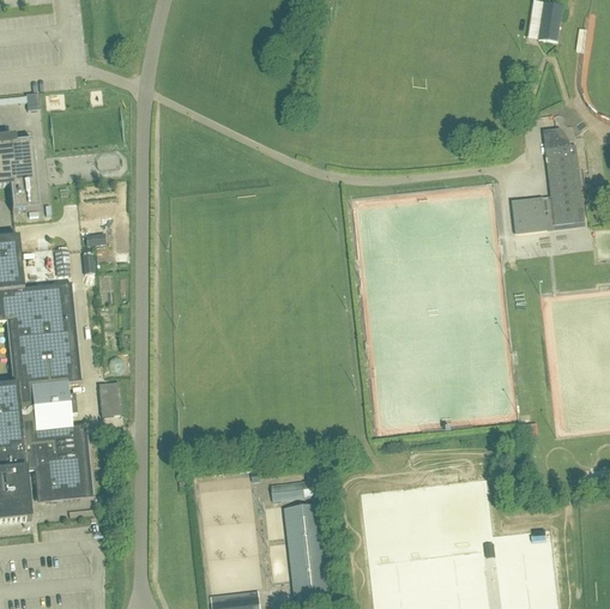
[(541,1),(539,12),(535,40),(549,42),(553,42),(554,42),(560,5),(541,1)]
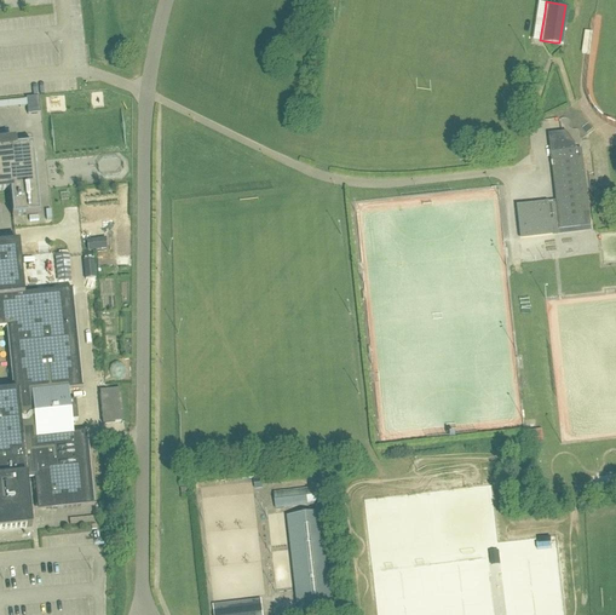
[(588,50),(593,28),(585,27),(580,49),(588,50)]
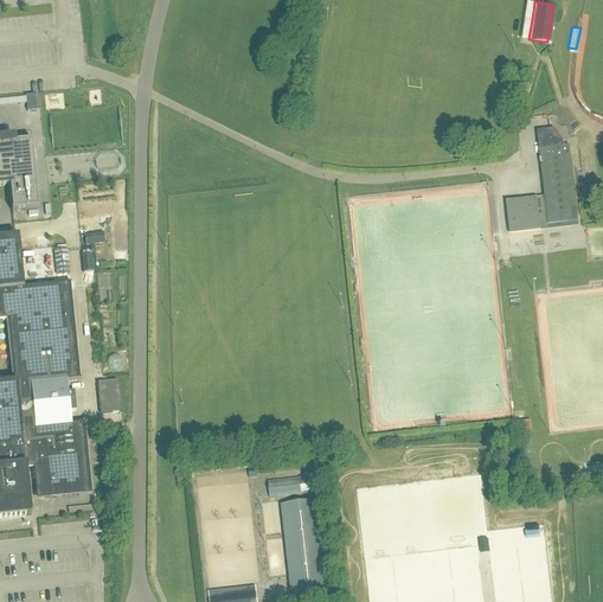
[(27,107),(38,106),(37,90),(26,91),(27,107)]
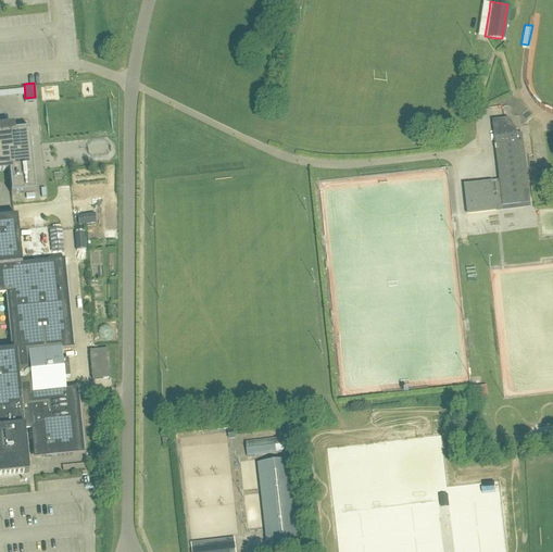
[(504,117),(491,120),(491,125),(498,178),(500,199),(501,202),(525,199),(517,134),(513,134),(512,127),(504,117)]
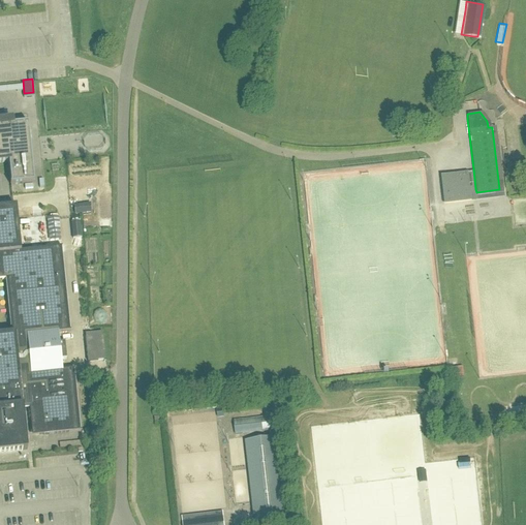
[(17,121),(16,121),(8,122),(0,123),(0,159),(5,159),(6,170),(7,181),(7,182),(10,182),(31,180),(28,157),(25,120),(24,120),(24,121),(19,121),(17,121)]
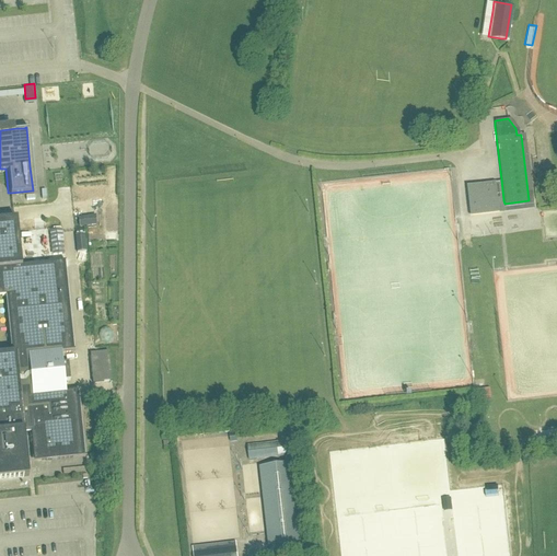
[(477,184),(466,185),(470,212),(496,209),(496,201),(503,200),(501,180),(477,182),(477,184)]
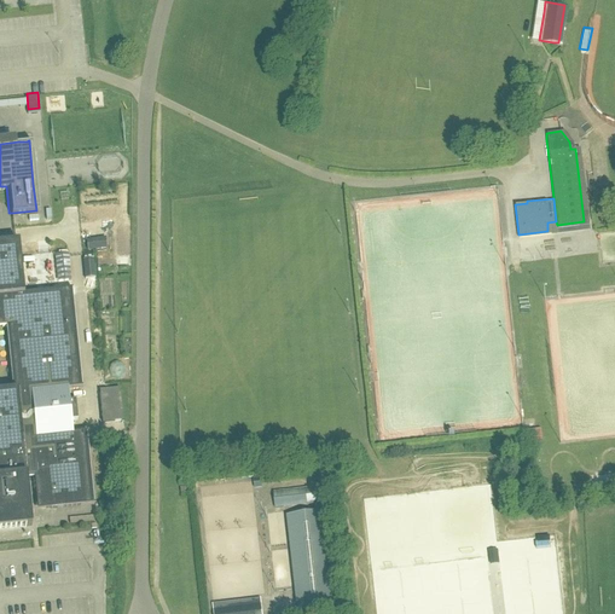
[(86,245),(106,245),(105,235),(86,235),(86,245)]
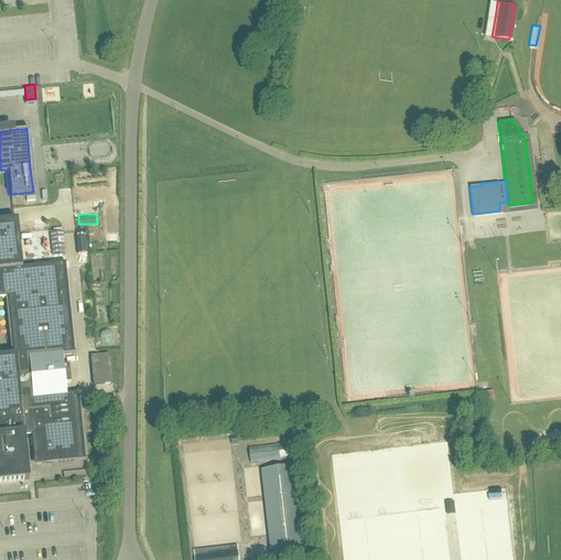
[(83,458),(83,456),(78,456),(72,391),(76,391),(76,390),(63,391),(62,380),(67,380),(65,363),(60,363),(58,352),(72,351),(72,350),(68,350),(58,261),(63,261),(63,260),(19,265),(13,217),(0,218),(0,295),(6,294),(11,353),(0,354),(0,482),(25,480),(20,433),(28,432),(31,462),(83,458)]
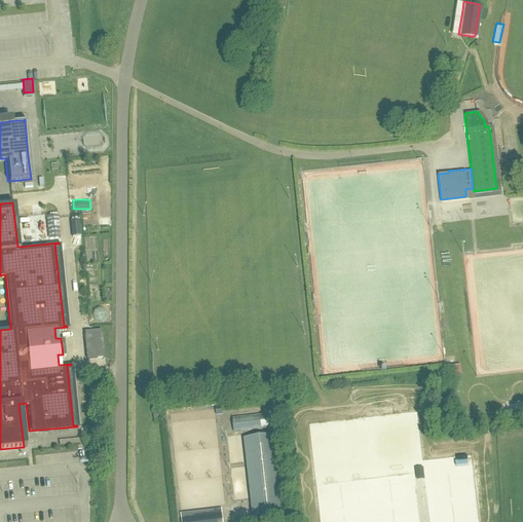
[(45,210),(46,235),(59,234),(58,210),(45,210)]
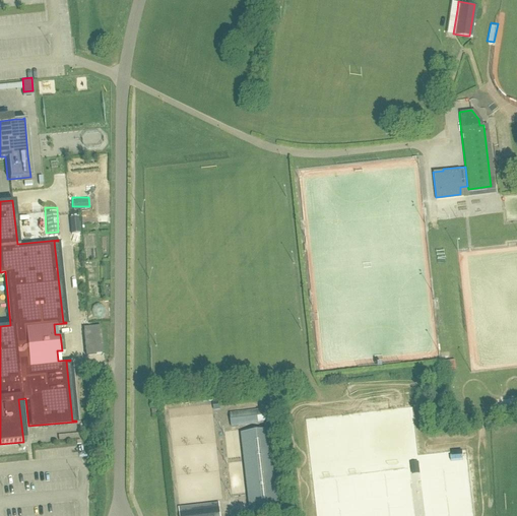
[(67,215),(68,232),(76,231),(75,214),(67,215)]
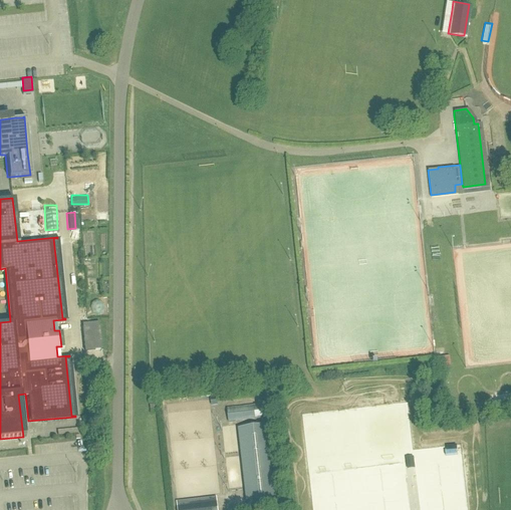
[(81,348),(99,347),(97,324),(79,326),(81,348)]
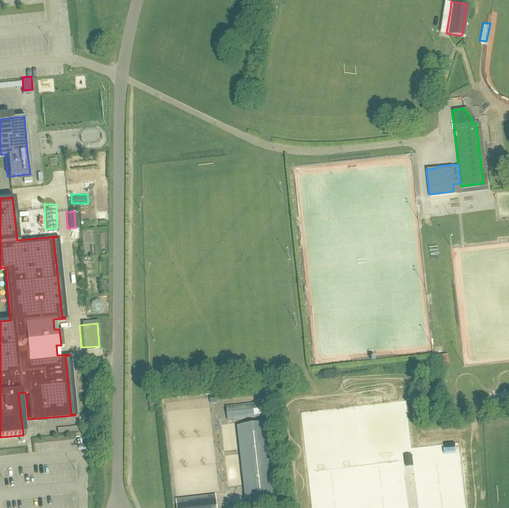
[(231,404),(223,405),(225,417),(232,417),(231,404)]
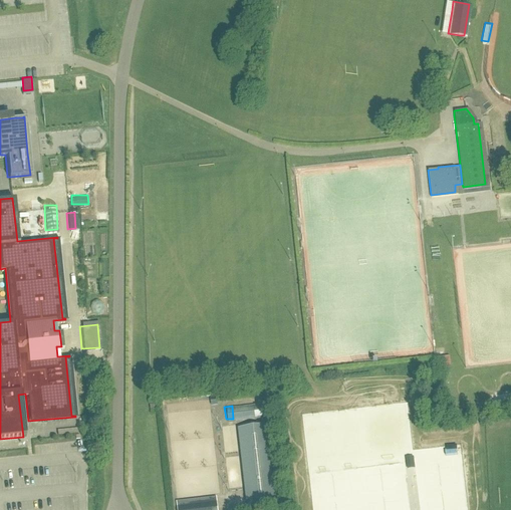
[(244,505),(244,506),(275,502),(266,423),(235,426),(244,505)]
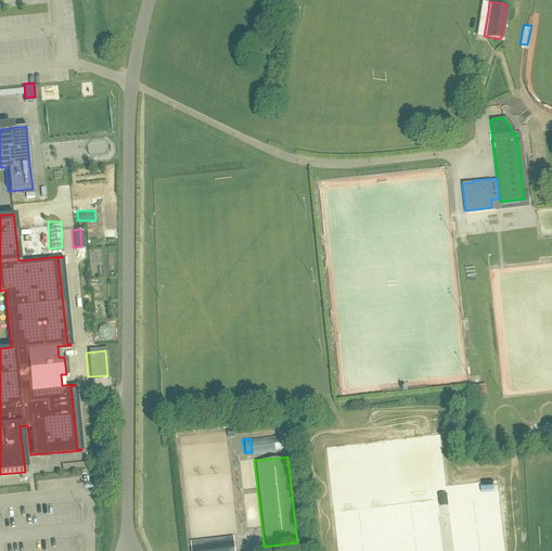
[(232,550),(231,540),(203,543),(189,545),(189,550),(232,550)]
